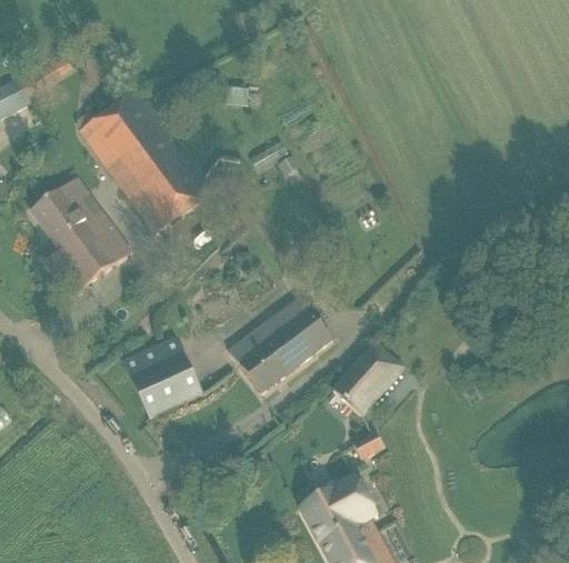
[(18,77),(0,86),(0,116),(30,101),(18,77)]
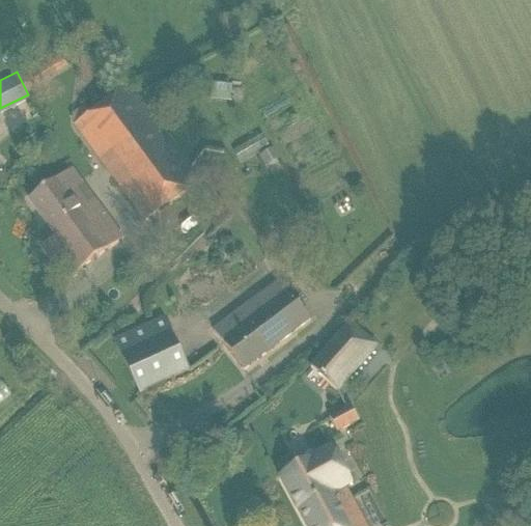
[(198,177),(129,82),(74,123),(143,219),(198,177)]
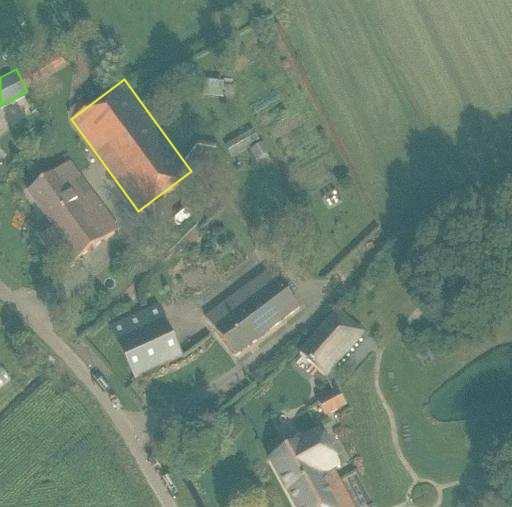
[(67,159),(44,177),(28,189),(53,223),(39,233),(63,266),(117,227),(89,189),(67,159)]
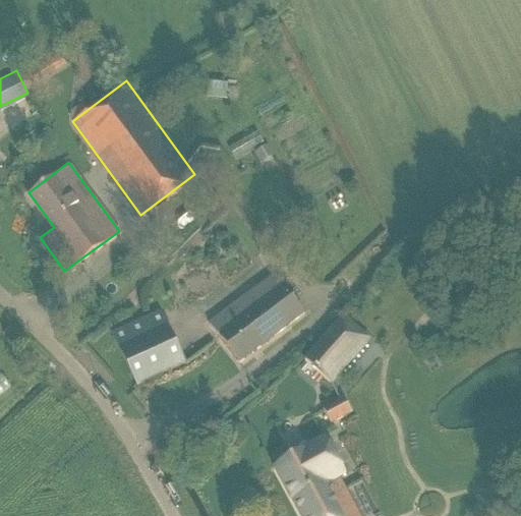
[(275,271),(225,308),(209,321),(238,360),(304,310),(275,271)]
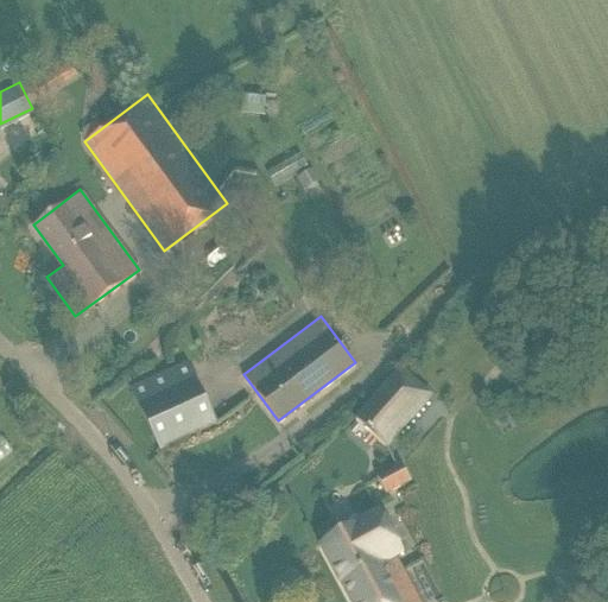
[(215,419),(189,359),(131,385),(159,444),(215,419)]
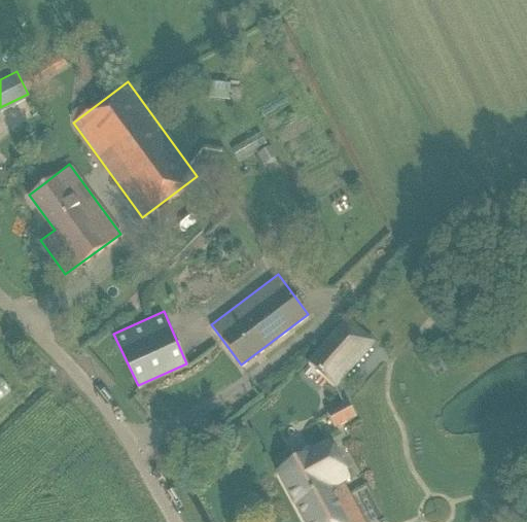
[(335,386),(375,339),(346,313),(305,359),(335,386)]
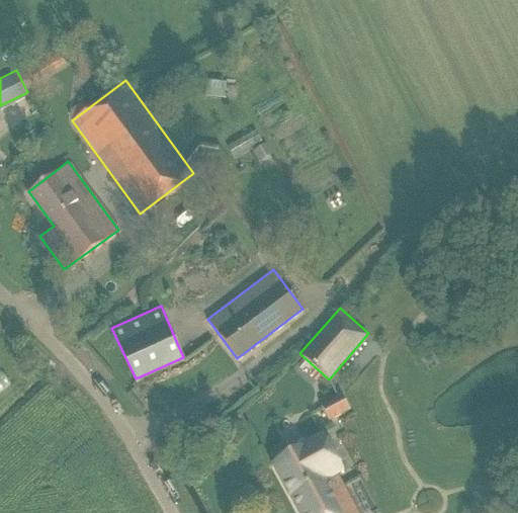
[(320,404),(325,413),(329,419),(350,407),(341,391),(320,404)]
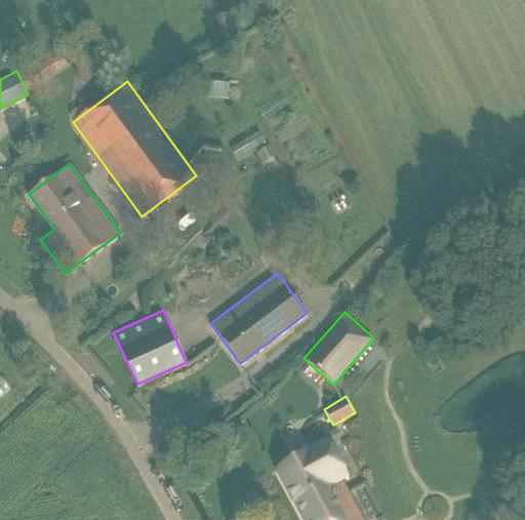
[(339,481),(319,444),(296,456),(278,467),(298,504),(339,481)]
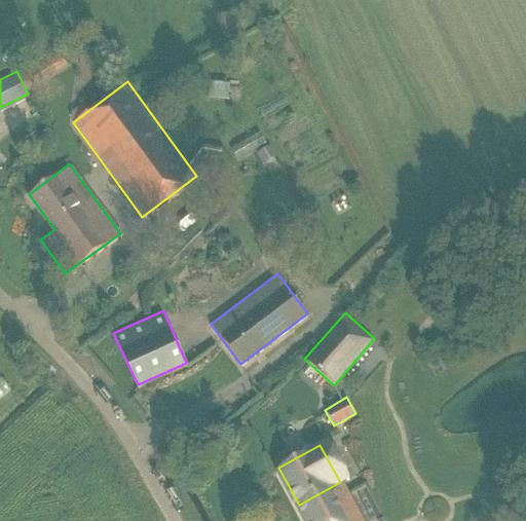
[(343,480),(340,482),(299,505),(307,520),(364,520),(365,520),(343,480)]
